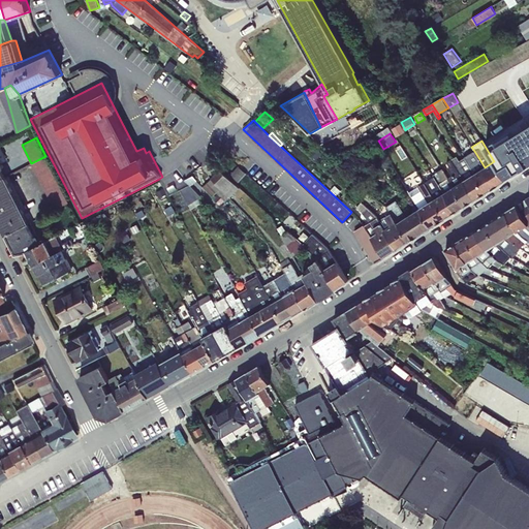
[(336,156),(346,152),(347,148),(335,145),(331,147),(336,156)]
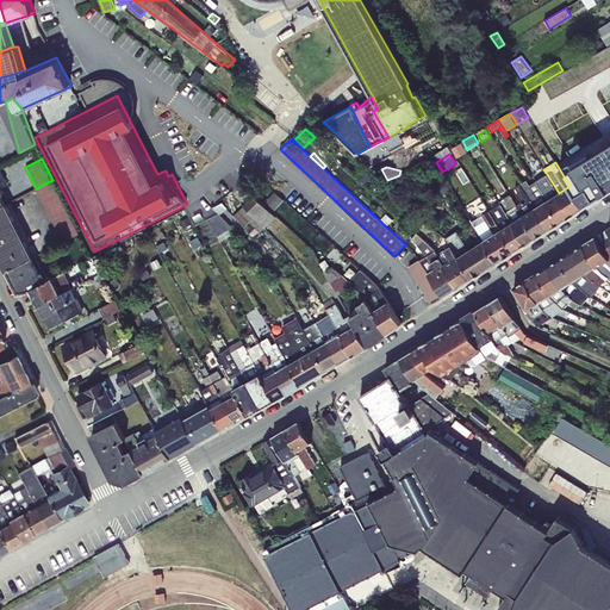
[(505,167),(499,172),(504,179),(510,175),(505,167)]
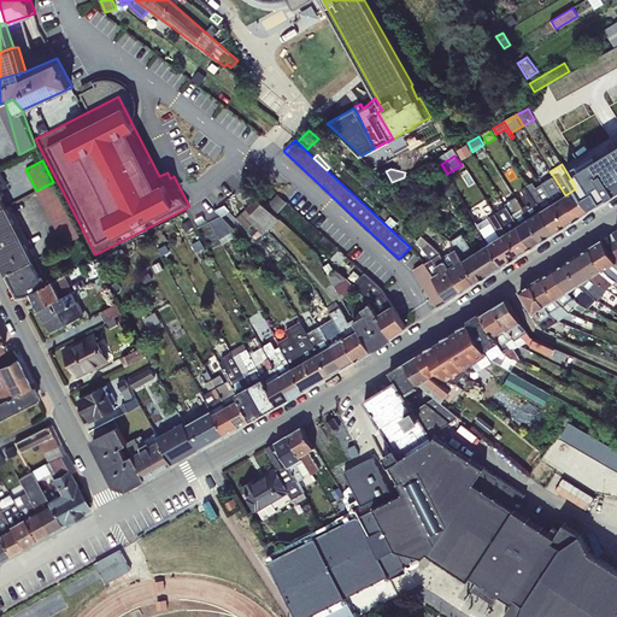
[(369,170),(360,180),(370,187),(378,178),(369,170)]
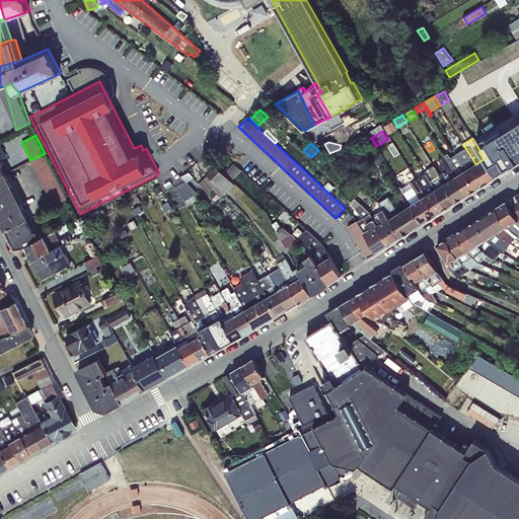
[(465,148),(456,154),(466,170),(475,164),(465,148)]
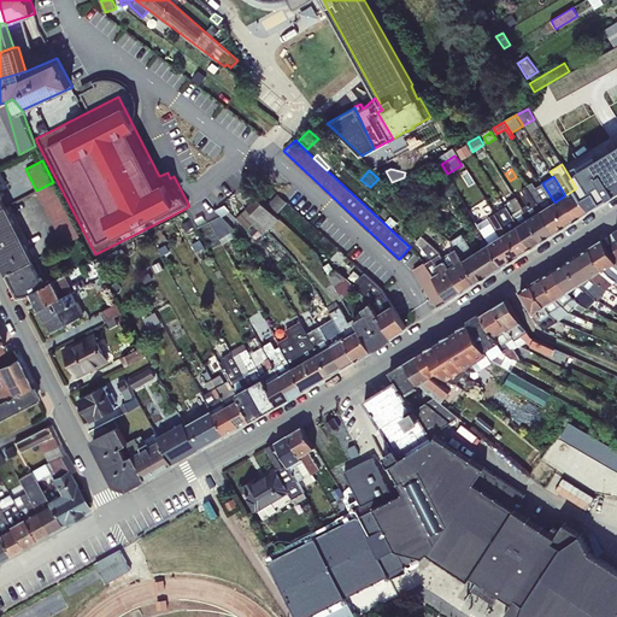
[(53,182),(36,191),(65,245),(81,236),(53,182)]
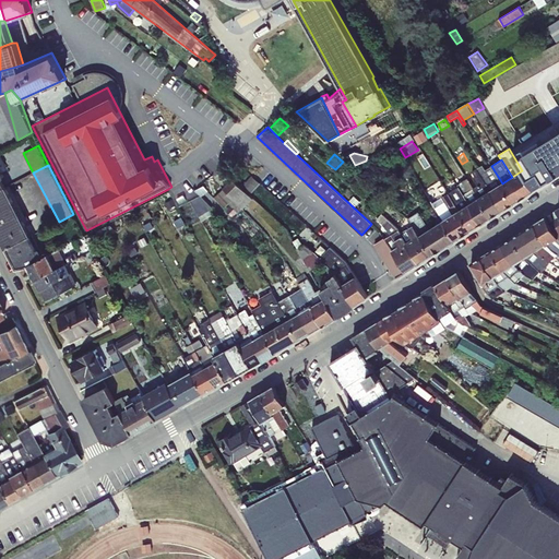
[(483,165),(477,168),(491,190),(502,183),(491,166),(486,169),(483,165)]
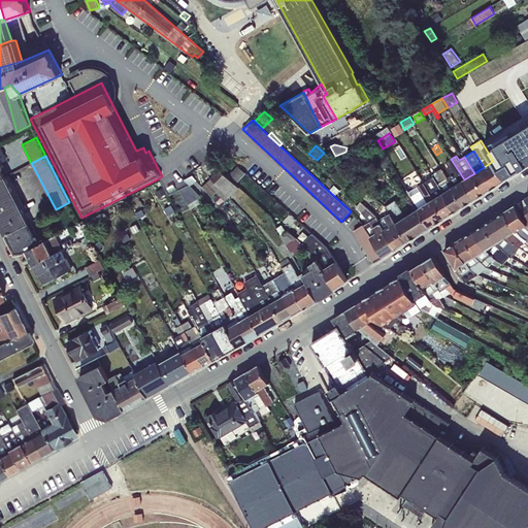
[(452,174),(448,177),(453,187),(464,179),(451,159),(447,161),(450,166),(448,167),(452,174)]
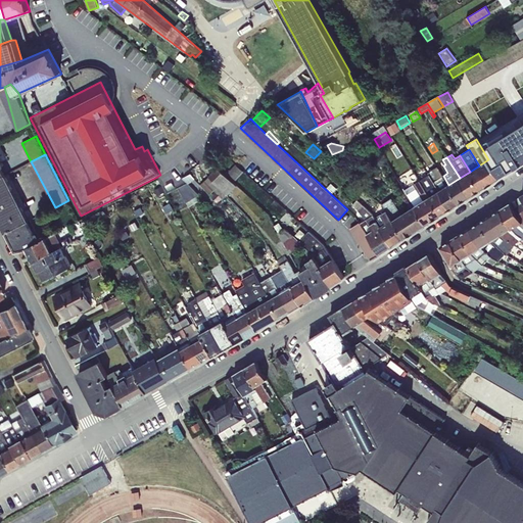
[(479,165),(490,183),(501,177),(488,159),(479,165)]
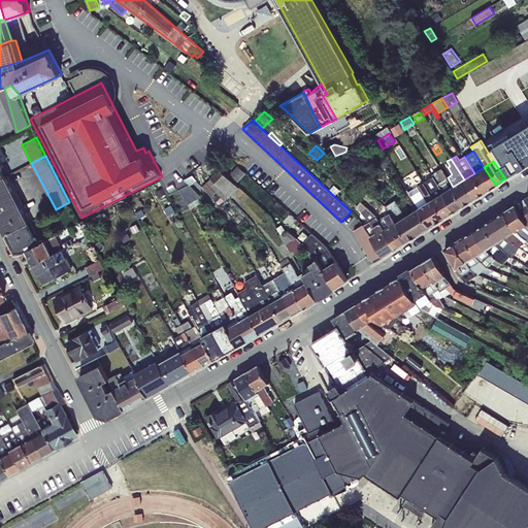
[(185,179),(189,177),(182,164),(161,174),(162,176),(159,178),(168,196),(179,190),(188,186),(190,185),(185,179)]
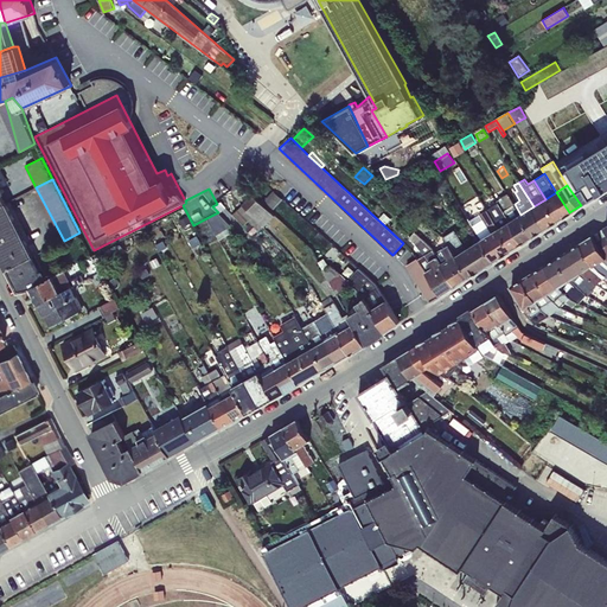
[(545,199),(558,219),(569,212),(556,192),(545,199)]
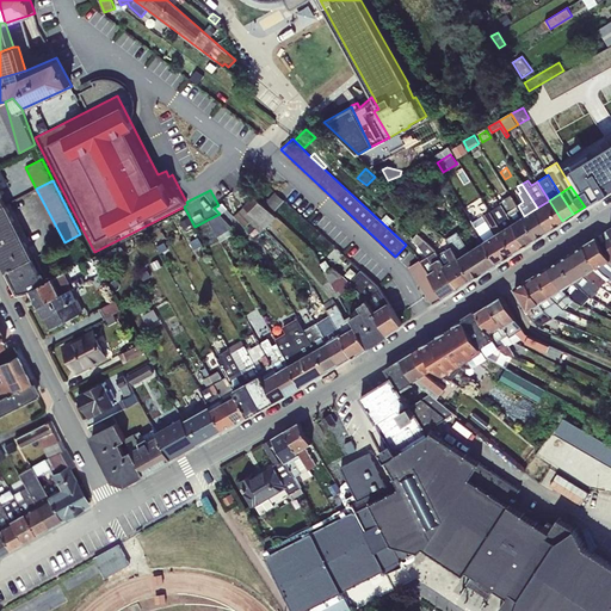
[(501,204),(513,222),(524,216),(518,205),(511,195),(505,198),(505,199),(500,202),(501,204)]
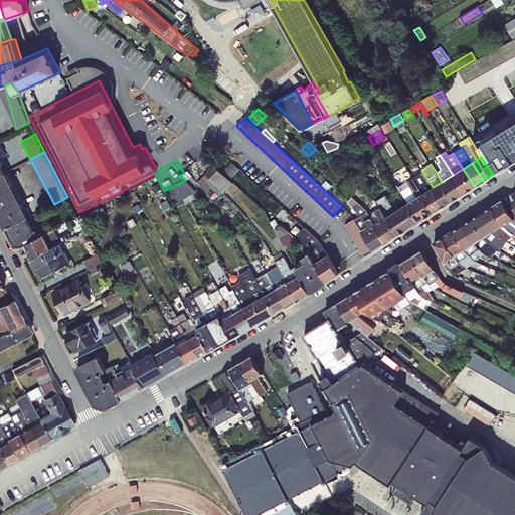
[(206,173),(215,183),(224,191),(233,182),(214,165),(206,173)]
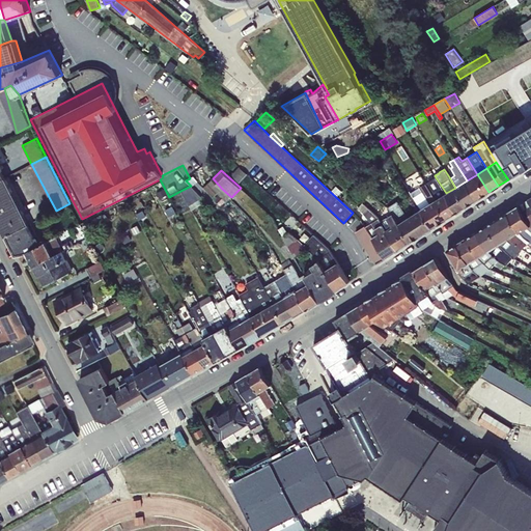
[(19,171),(11,174),(15,180),(22,176),(19,171)]
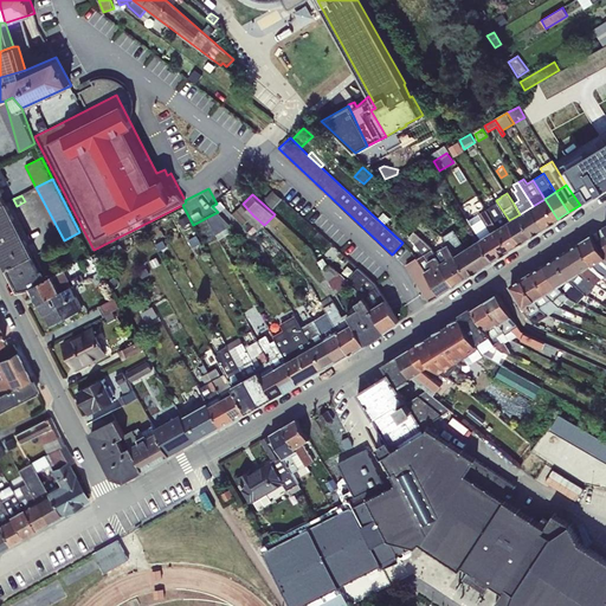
[(533,206),(546,227),(558,219),(545,199),(533,206)]
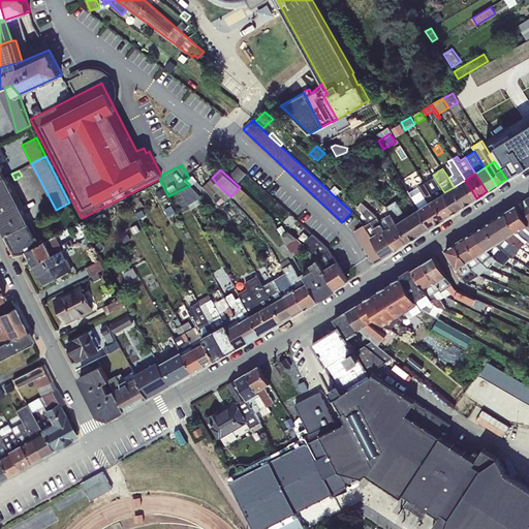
[(192,175),(189,178),(185,180),(190,185),(196,191),(201,186),(192,175)]
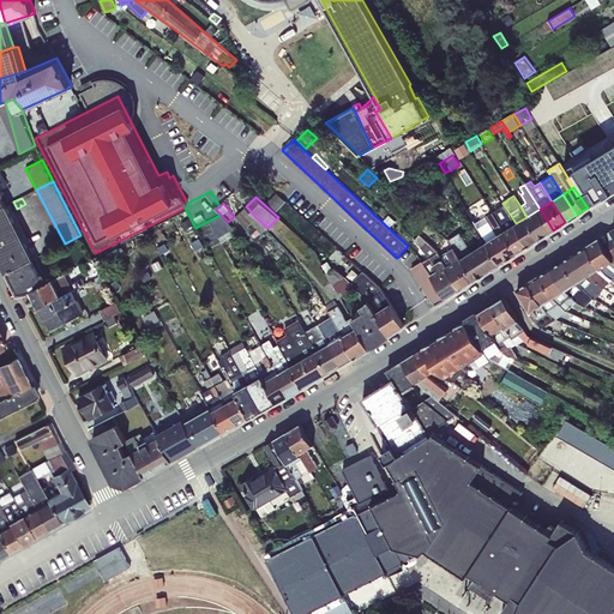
[(0,209),(0,258),(7,272),(32,260),(34,259),(6,205),(0,209)]
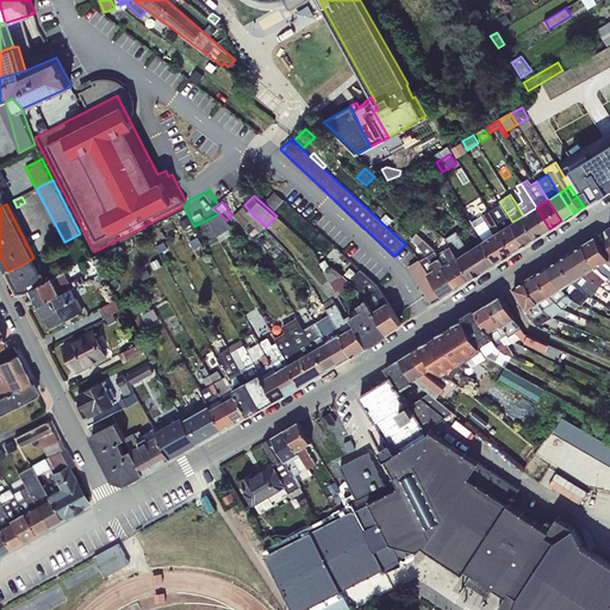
[(500,230),(512,222),(500,204),(483,215),(495,234),(500,230)]
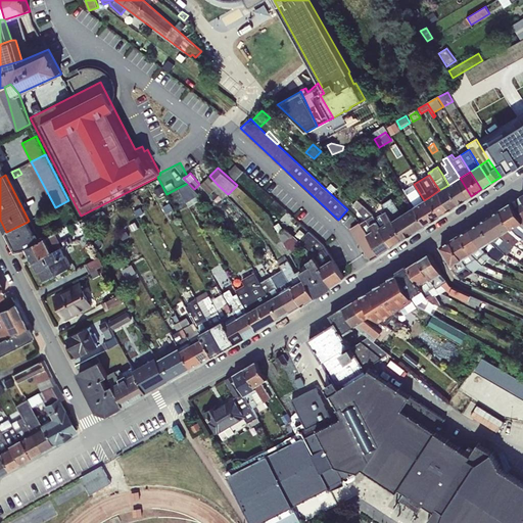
[(200,184),(210,194),(219,186),(209,176),(200,184)]
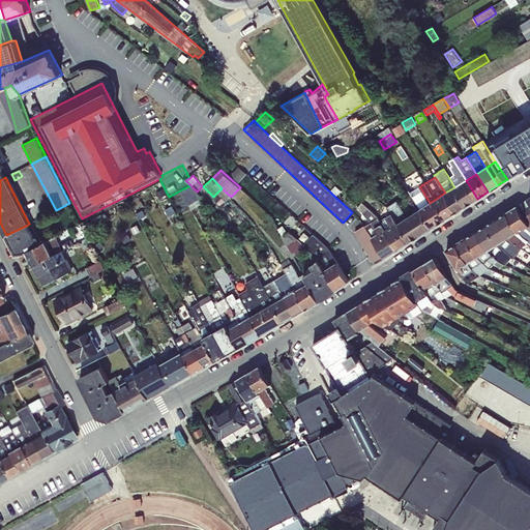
[(454,187),(466,205),(477,199),(466,180),(454,187)]
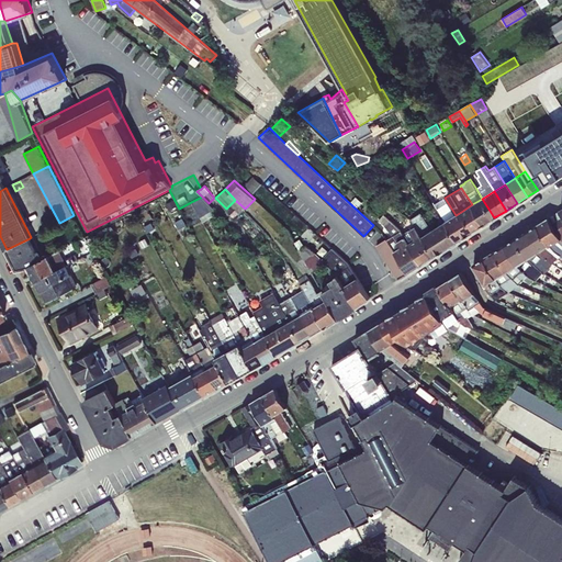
[(356,197),(351,201),(357,208),(362,202),(356,197)]
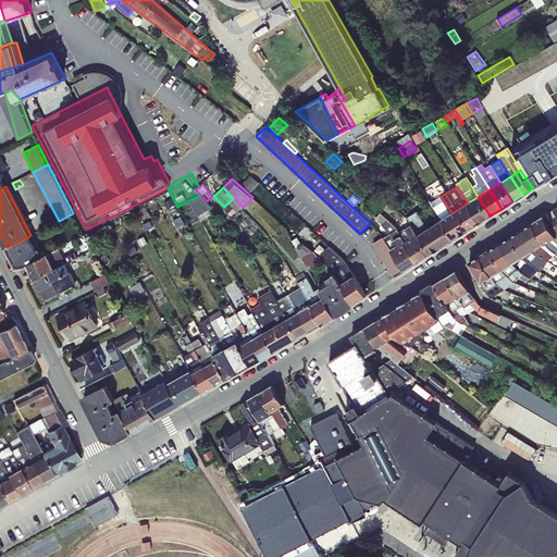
[(201,201),(198,196),(189,200),(193,206),(201,201)]
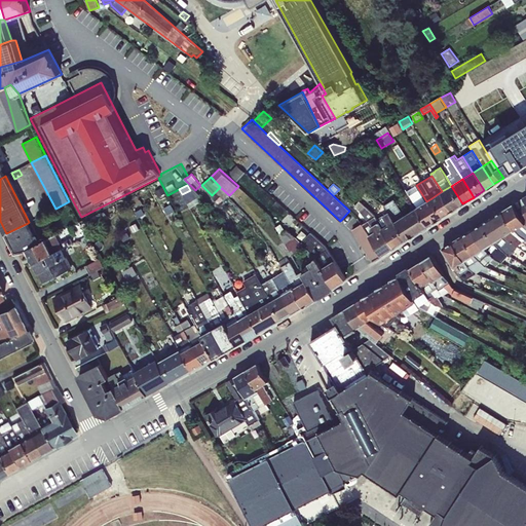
[(442,191),(454,210),(462,203),(451,186),(442,191)]
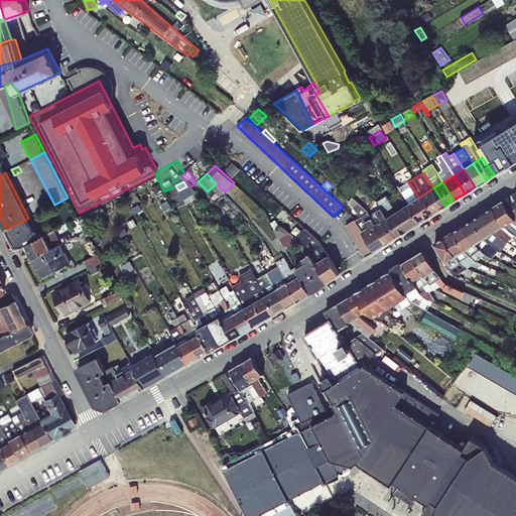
[(423,195),(434,212),(445,206),(433,187),(423,195)]
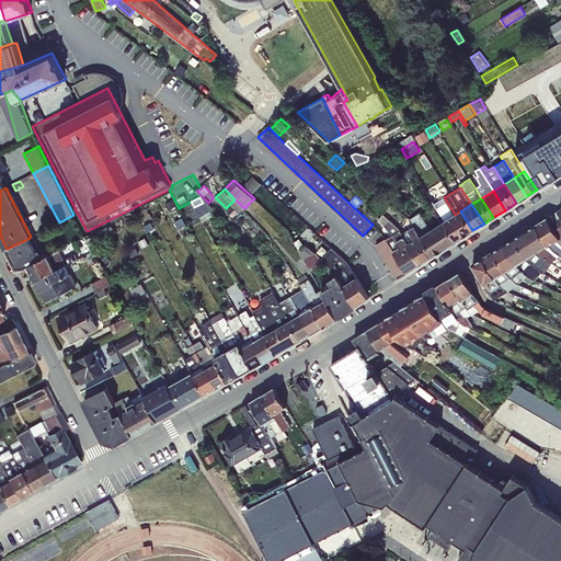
[(231,205),(226,210),(233,217),(239,213),(231,205)]
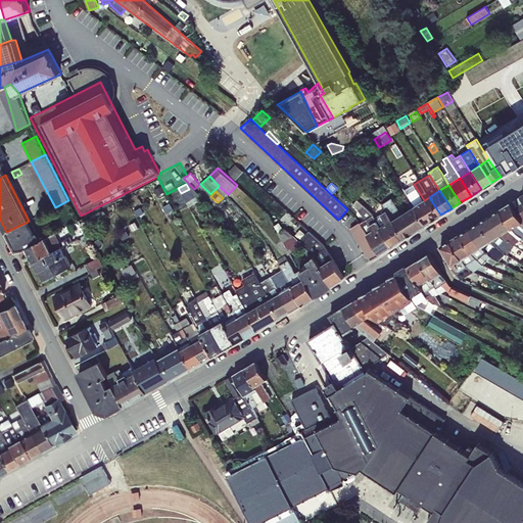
[(522,197),(521,195),(511,202),(522,222),(522,221),(522,197)]
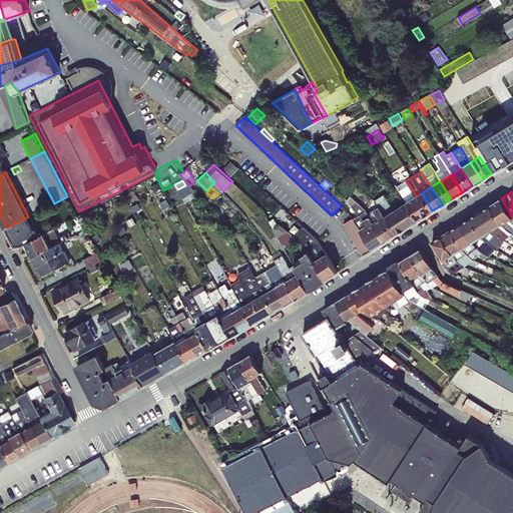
[(405,203),(416,220),(432,210),(421,193),(416,196),(405,203)]
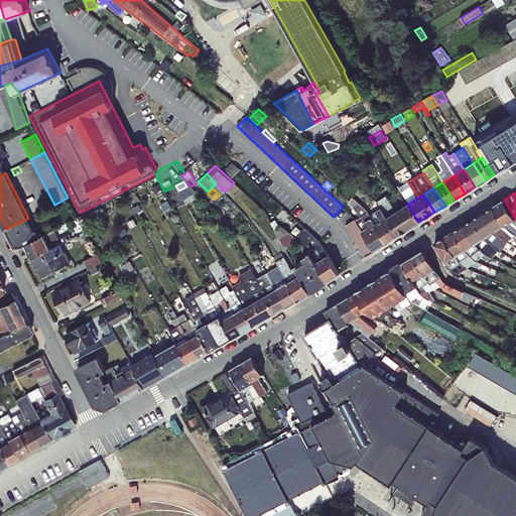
[(378,201),(382,208),(383,208),(388,217),(396,212),(386,196),(378,201)]
